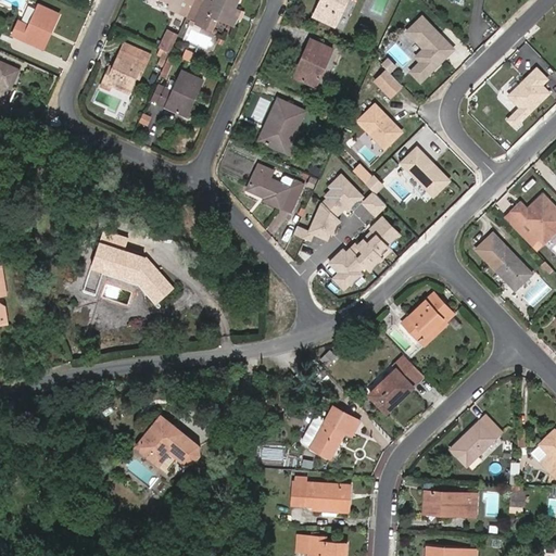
[(184,0),(167,0),(173,2),(171,8),(179,12),(184,0)]
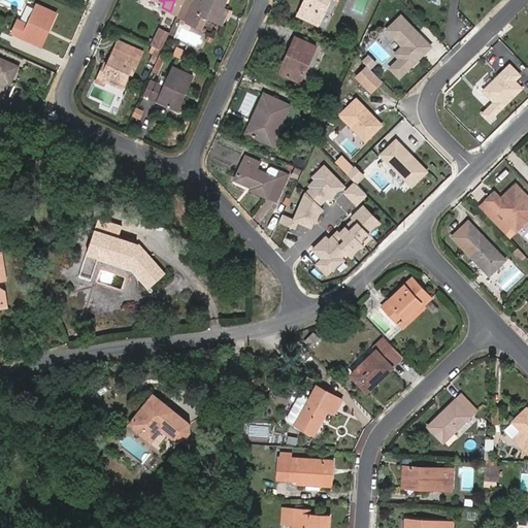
[(174,0),(170,11),(178,14),(185,0),(174,0)]
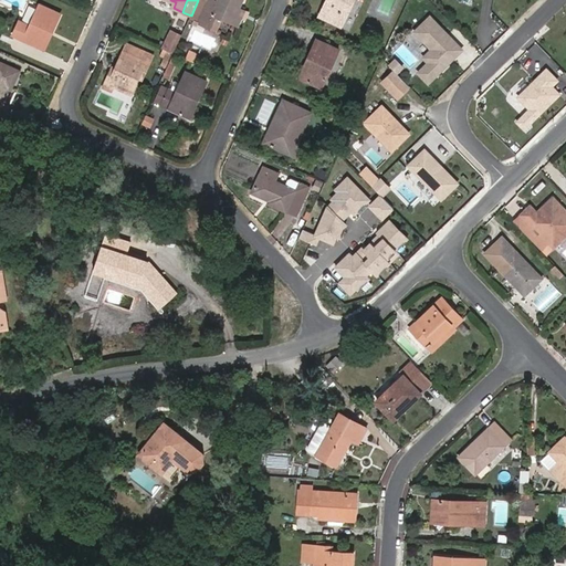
[(207,27),(212,14),(232,23),(240,7),(242,0),(218,0),(218,1),(216,0),(208,0),(198,23),(207,27)]
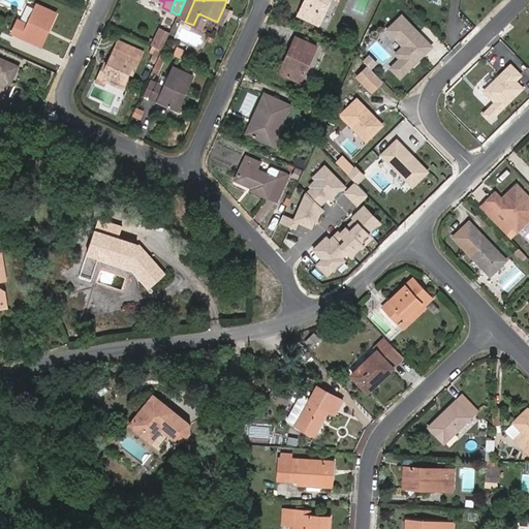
[(306,0),(300,14),(302,16),(309,0),(306,0)]
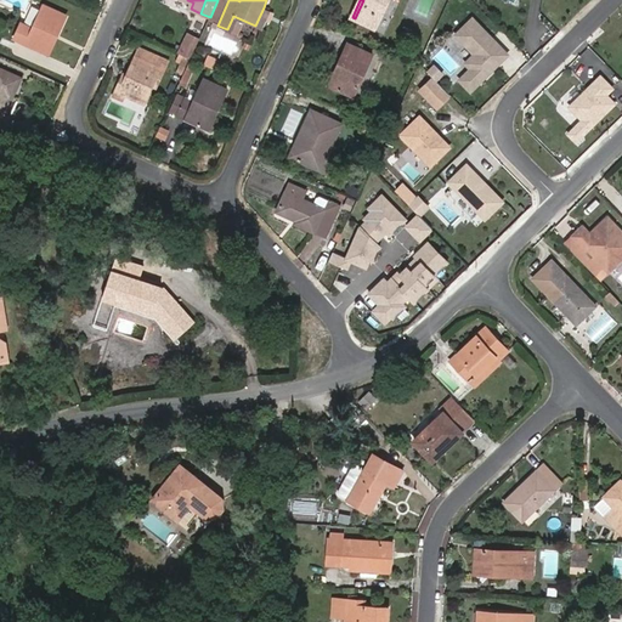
[(363,0),(355,18),(375,28),(389,0),(363,0)]
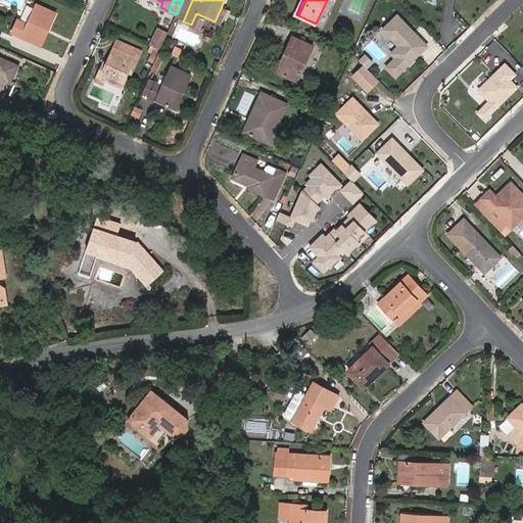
[(57,12),(36,3),(28,21),(19,18),(13,32),(39,44),(46,27),(50,28),(57,12)]
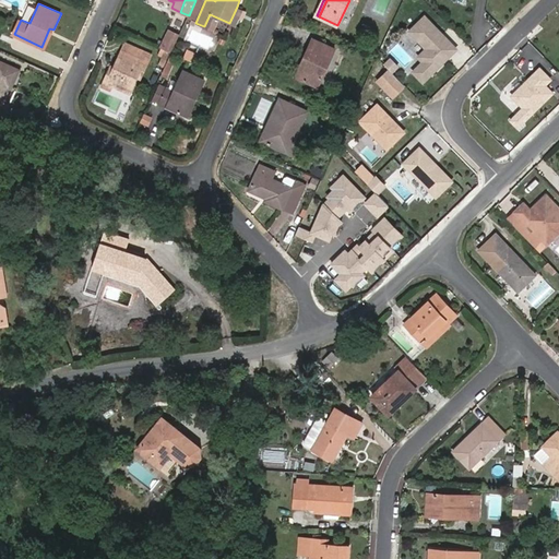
[(229,23),(236,26),(244,10),(237,7),(229,23)]
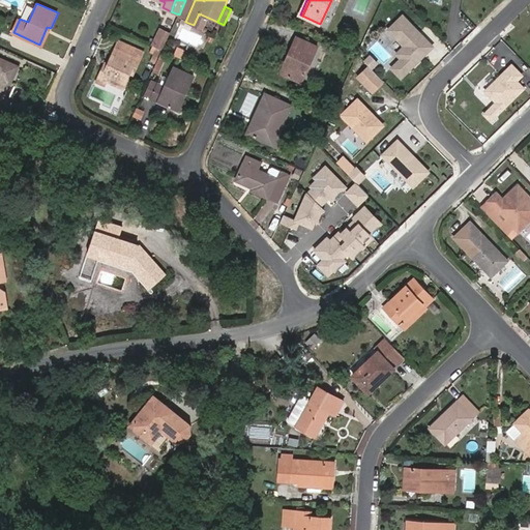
[(435,46),(405,15),(390,29),(406,46),(399,53),(403,58),(393,67),(403,77),(435,46)]
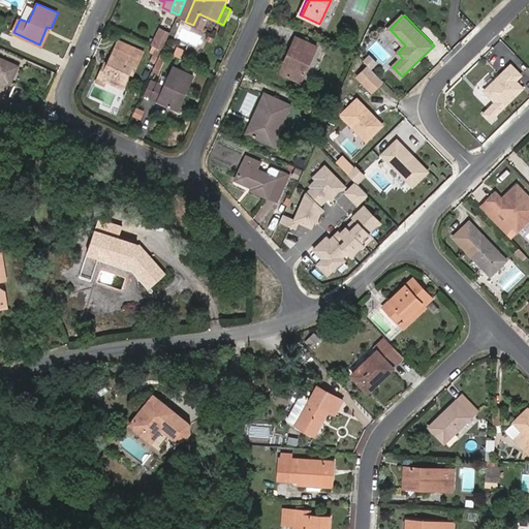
[(39,44),(42,45),(51,28),(47,27),(39,44)]
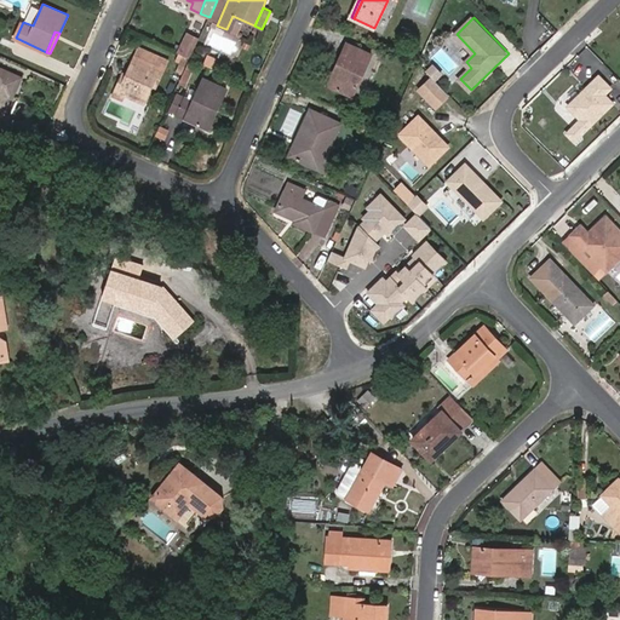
[(179,52),(191,57),(200,38),(189,33),(179,52)]
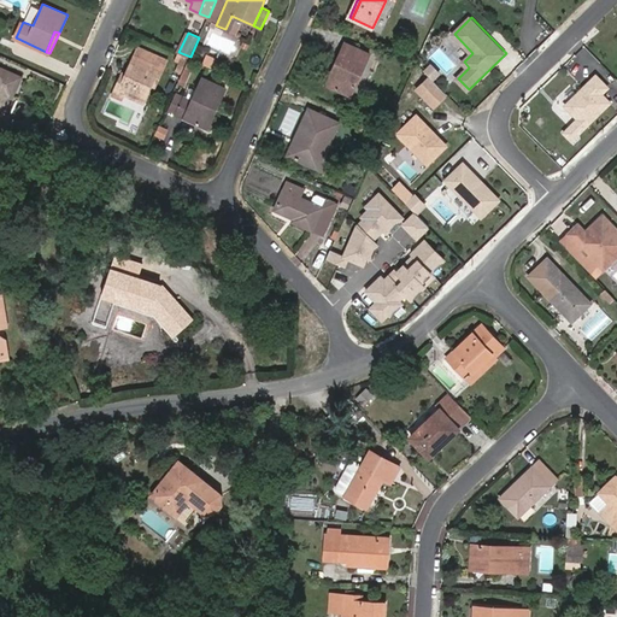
[(354,46),(346,42),(342,51),(351,54),(354,46)]
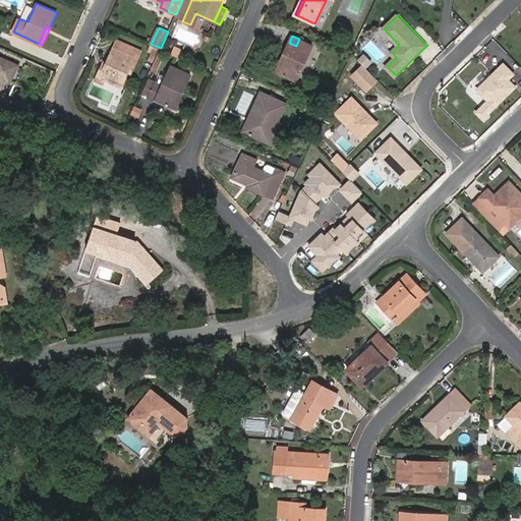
[(132,46),(117,39),(114,47),(129,55),(132,46)]
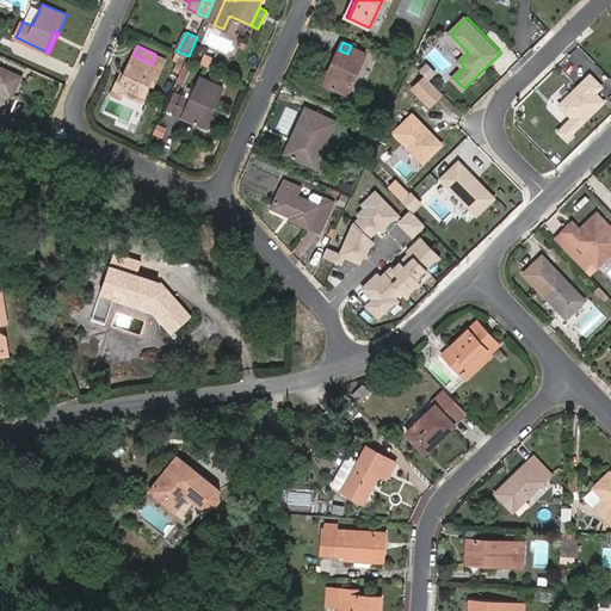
[(351,45),(347,54),(339,50),(333,63),(338,65),(328,85),(349,94),(368,53),(351,45)]
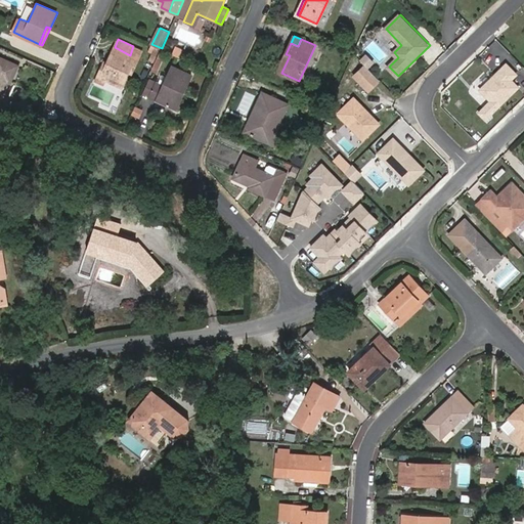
[(133,46),(130,55),(115,47),(107,62),(104,69),(102,68),(96,80),(100,82),(102,77),(106,79),(123,86),(129,71),(132,73),(143,50),(133,46)]
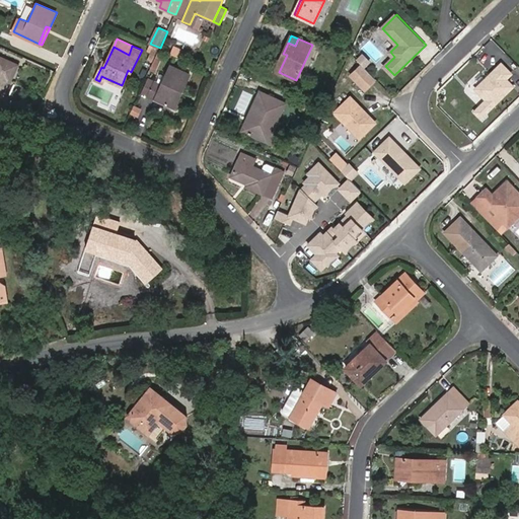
[(283,54),(275,71),(279,72),(287,55),(283,54)]
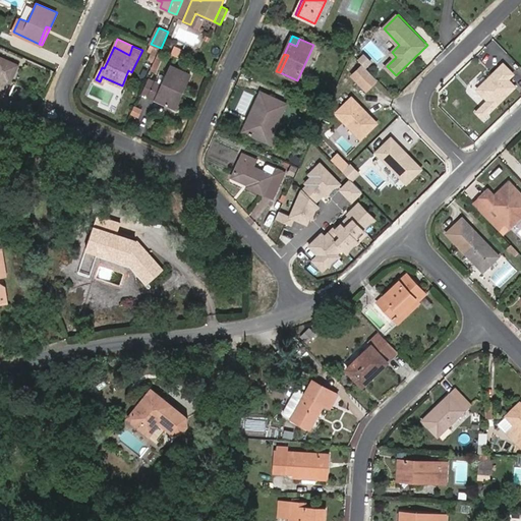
[(18,64),(0,55),(0,97),(8,80),(10,80),(18,64)]
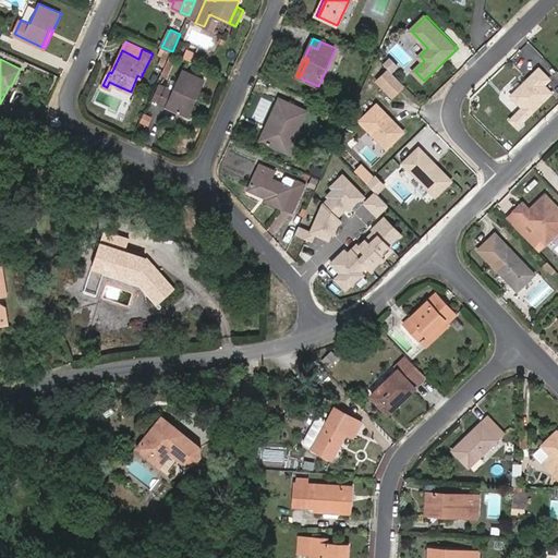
[(377,80),(395,98),(408,85),(389,68),(377,80)]
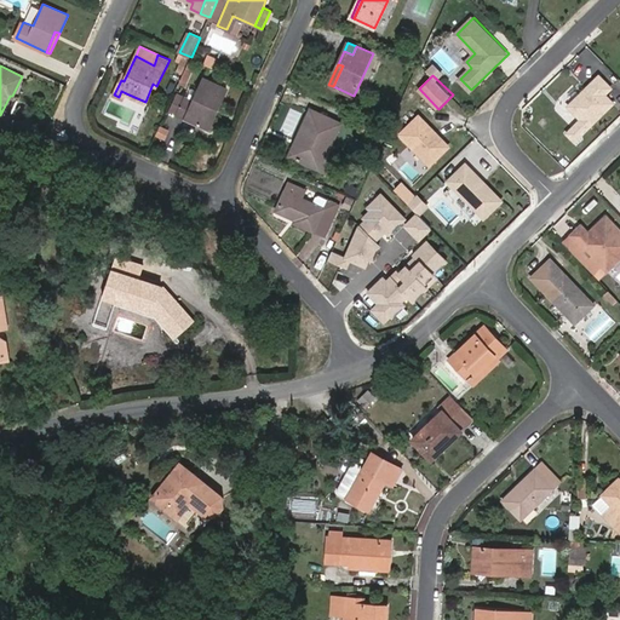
[(613,87),(601,75),(570,105),(591,126),(614,102),(606,93),(613,87)]
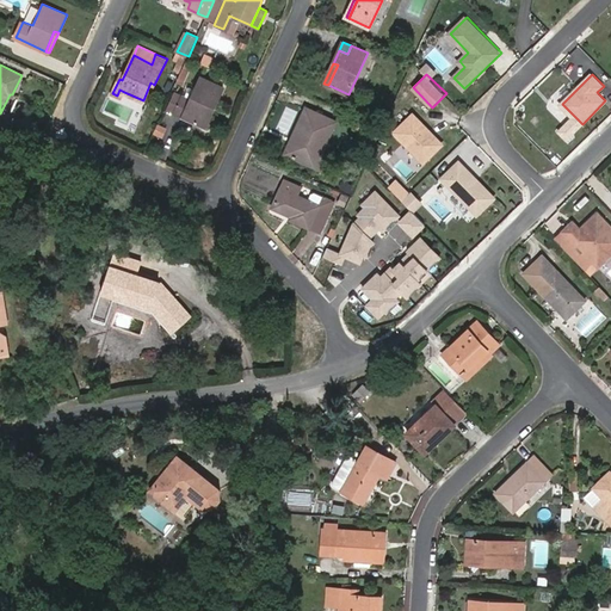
[(224,87),(202,76),(190,99),(183,96),(176,113),(203,125),(213,105),(215,106),(224,87)]
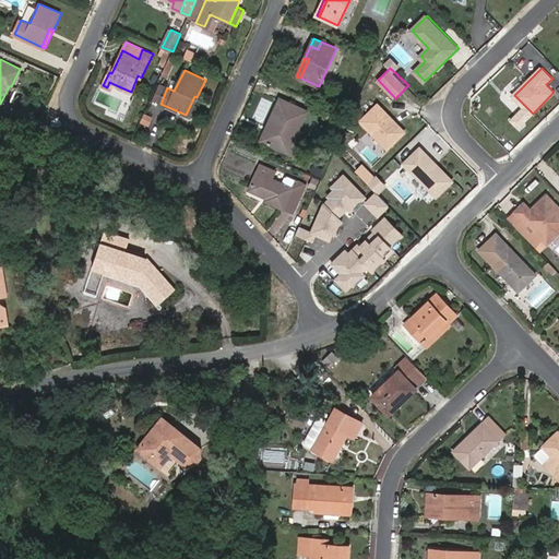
[(186,115),(189,116),(197,97),(194,96),(186,115)]
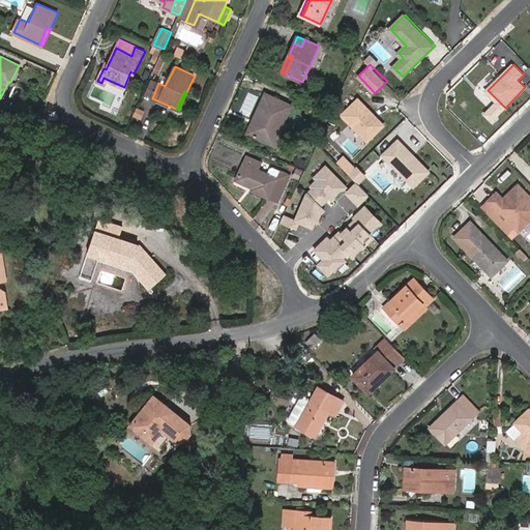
[(292,106),(266,93),(256,116),(262,118),(254,136),(282,148),(288,134),(281,130),(292,106)]
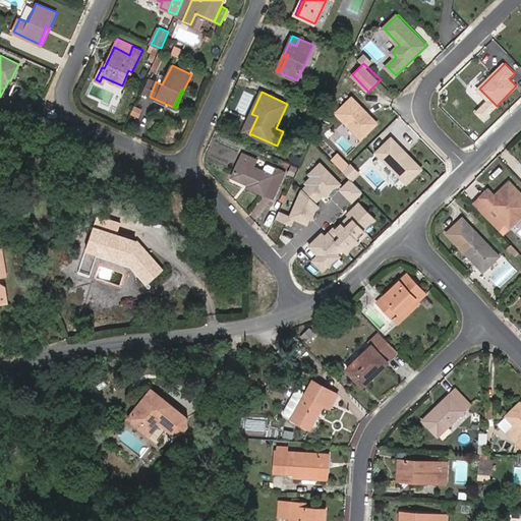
[(379,122),(353,97),(338,112),(362,137),(379,122)]
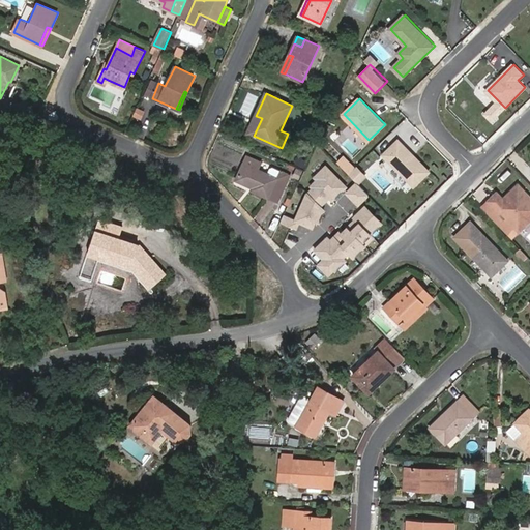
[(256,116),(248,133),(254,136),(262,118),(256,116)]
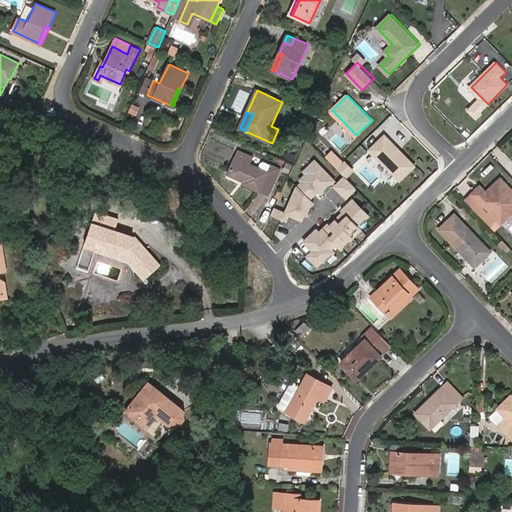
[(342,137),(349,144),(356,137),(349,130),(342,137)]
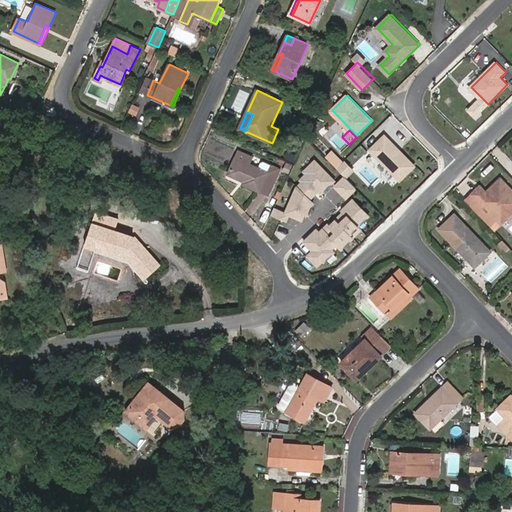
[(416,165),(386,134),(372,149),(401,179),(416,165)]
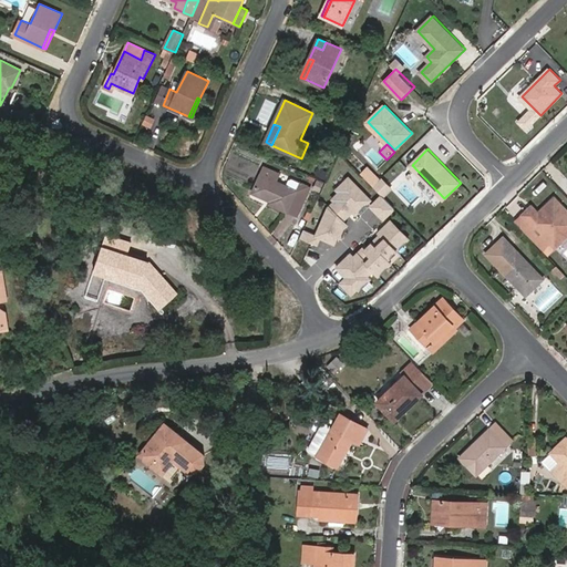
[(290,181),(288,185),(277,179),(279,174),(265,167),(253,192),(270,200),(269,203),(287,213),(288,212),(297,216),(310,189),(292,181),(290,181)]
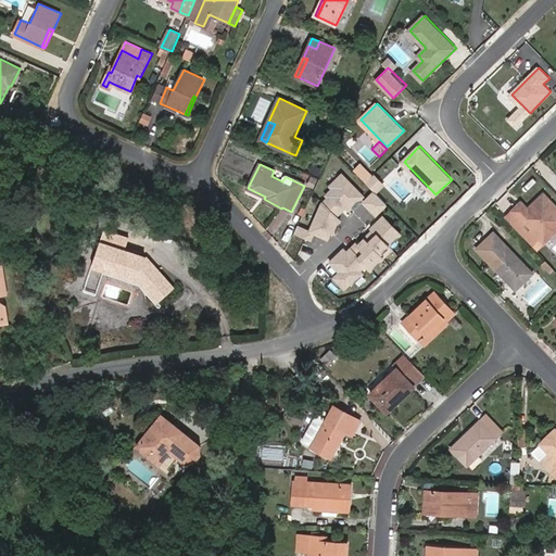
[(407,168),(402,174),(428,200),(433,194),(407,168)]
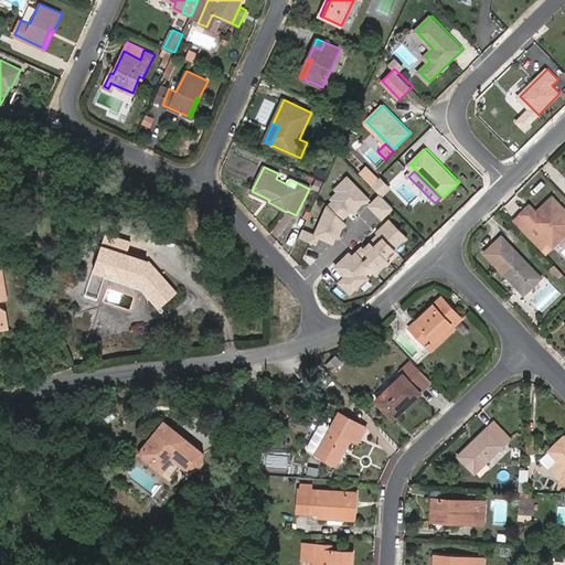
[(321,237),(339,244),(350,213),(361,216),(371,189),(340,178),(319,233),(304,227),(300,236),(319,244),(321,237)]
